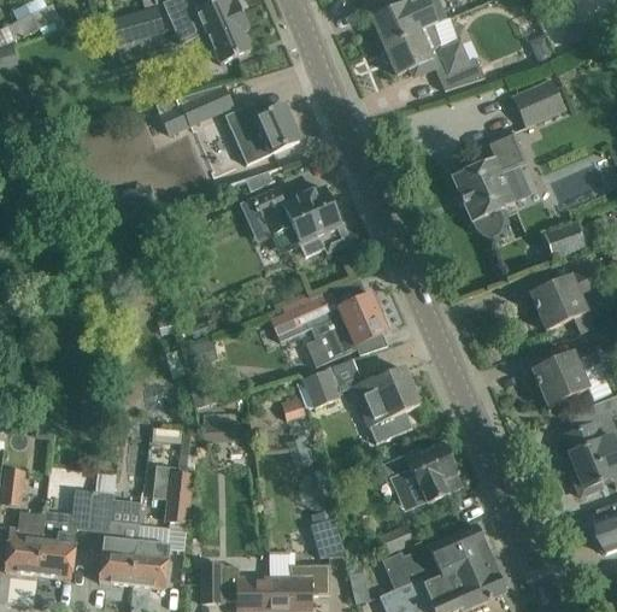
[(28,0),(25,1),(31,12),(39,28),(42,34),(60,25),(58,18),(59,17),(53,1),(50,4),(43,6),(41,0),(28,0)]
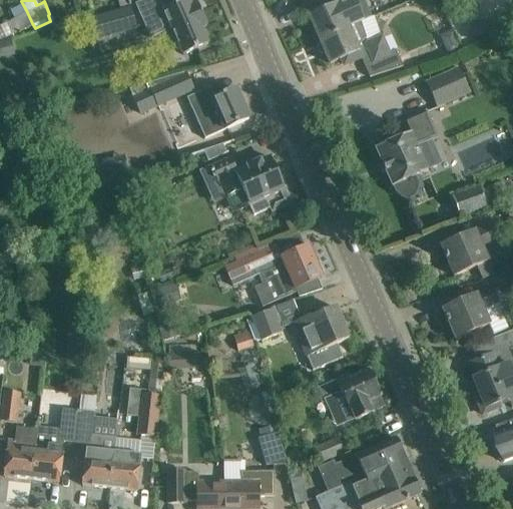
[(137,0),(135,1),(149,35),(171,26),(183,52),(207,41),(200,25),(206,23),(196,0),(191,0),(189,1),(189,0),(177,0),(163,6),(159,0),(137,0)]
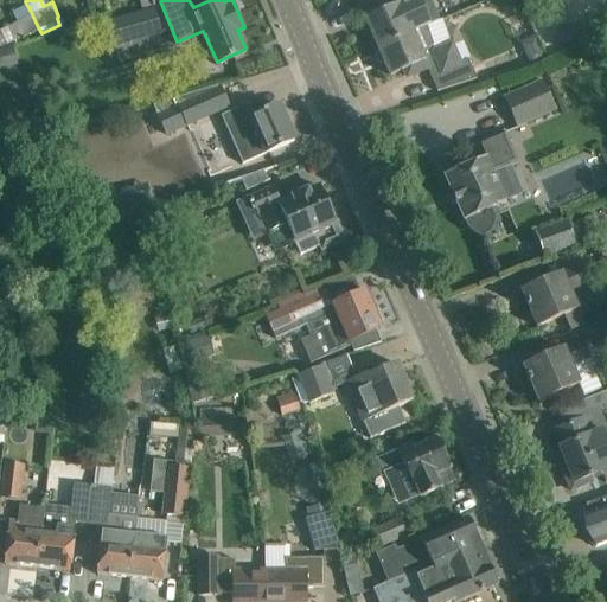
[(384,7),(365,15),(377,44),(426,21),(426,23),(438,17),(429,0),(389,0),(383,2),(384,7)]
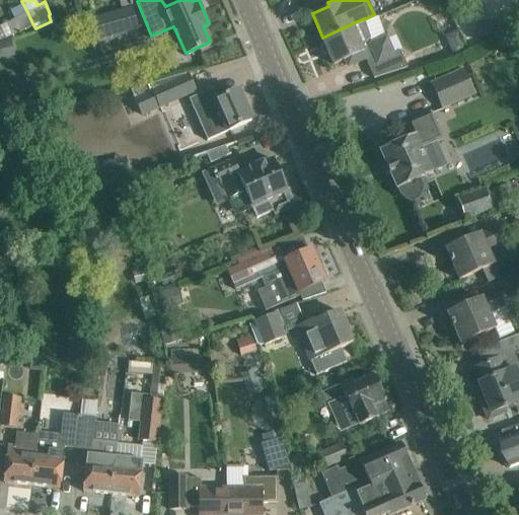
[(14,16),(6,20),(12,32),(32,23),(26,10),(21,1),(9,7),(14,16)]
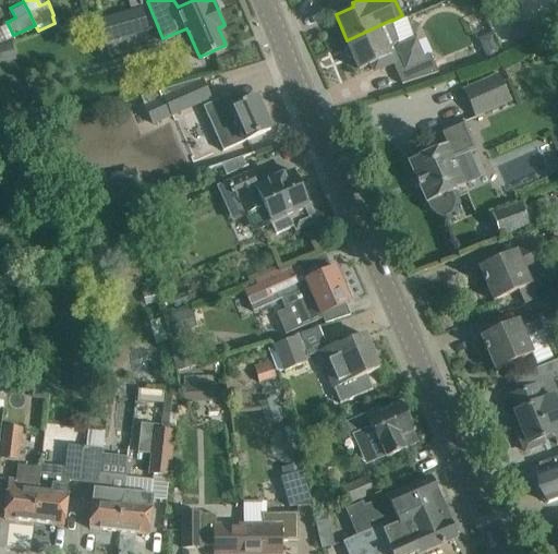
[(141,5),(100,17),(107,39),(143,29),(147,28),(141,5)]
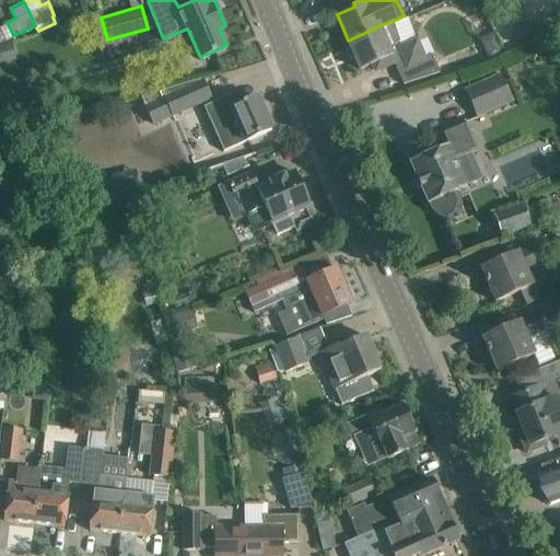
[(539,19),(512,23),(515,39),(541,35),(539,19)]
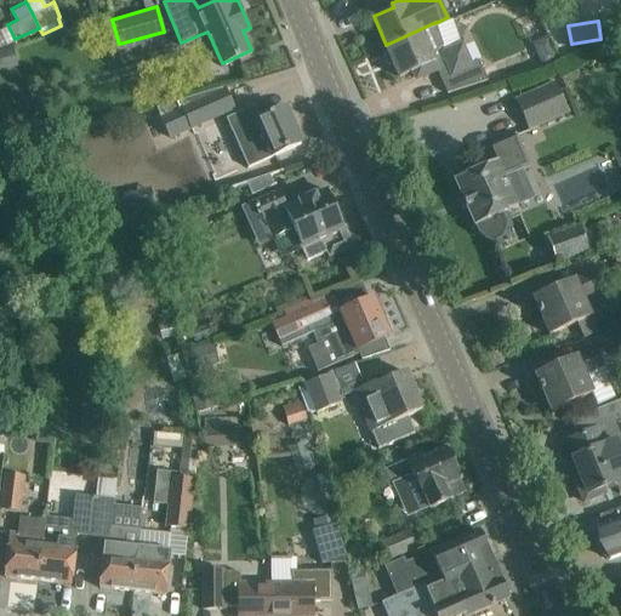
[(387,51),(385,56),(387,60),(392,62),(393,61),(399,74),(414,68),(416,74),(437,66),(446,90),(485,78),(476,57),(472,60),(461,39),(460,40),(445,46),(443,41),(436,22),(386,45),(388,51),(387,51)]
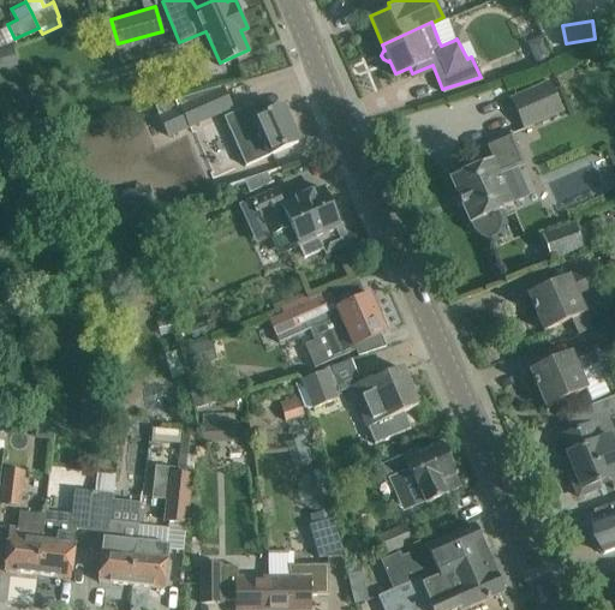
[(544,33),(527,40),(538,64),(554,57),(544,33)]
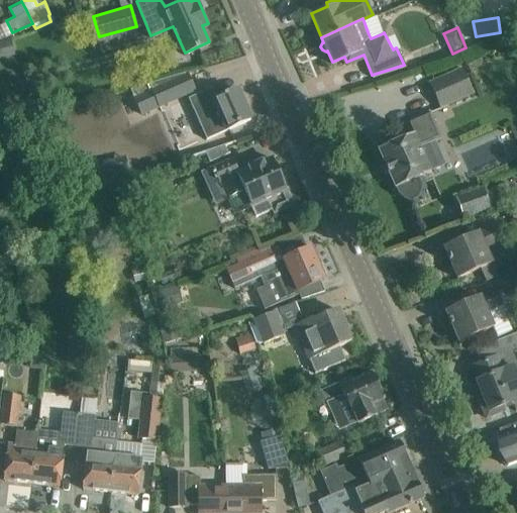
[(9,37),(0,39),(0,55),(13,52),(9,37)]
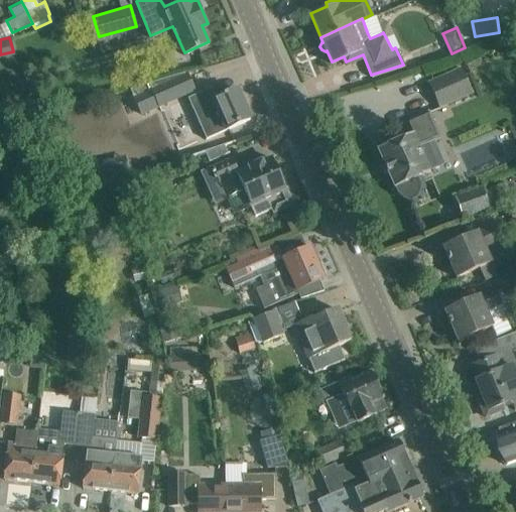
[(461,66),(427,79),(437,105),(472,91),(461,66)]
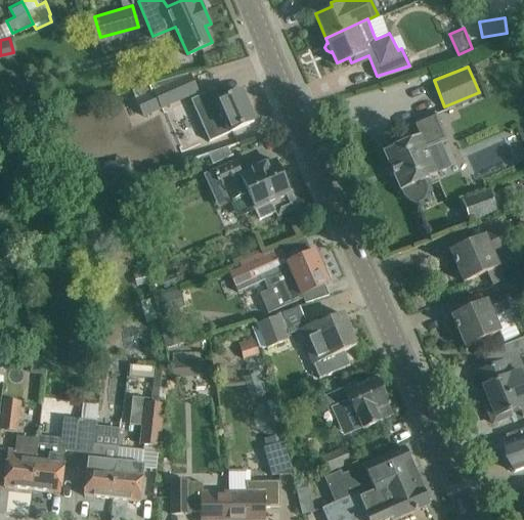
[(189,72),(133,90),(144,115),(199,91),(189,72)]
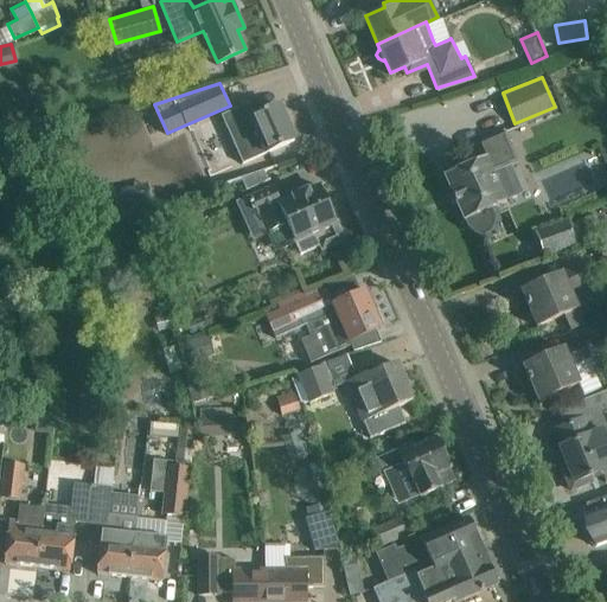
[(248,101),(221,113),(242,160),(269,148),(294,138),(292,134),(295,133),(289,120),(286,121),(278,102),(268,107),(266,103),(251,109),(248,101)]
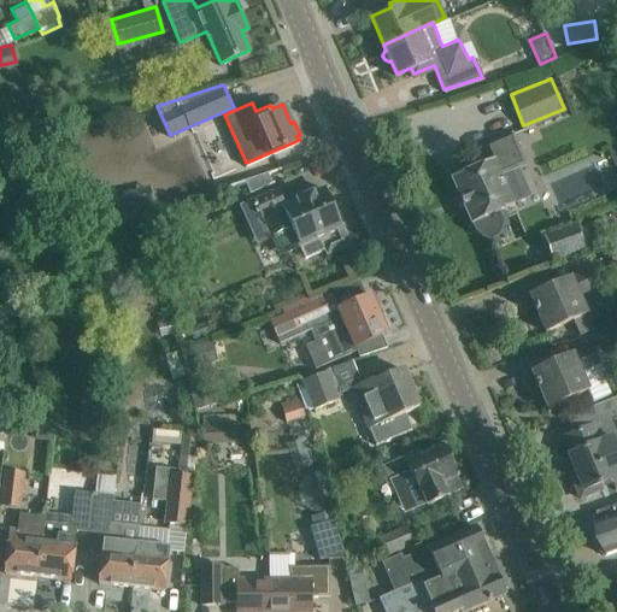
[(491,158),(451,175),(458,192),(463,202),(471,221),(472,221),(476,228),(479,230),(482,233),(489,235),(498,231),(501,224),(501,217),(498,210),(513,202),(501,172),(526,162),(512,130),(506,133),(485,142),(491,158)]
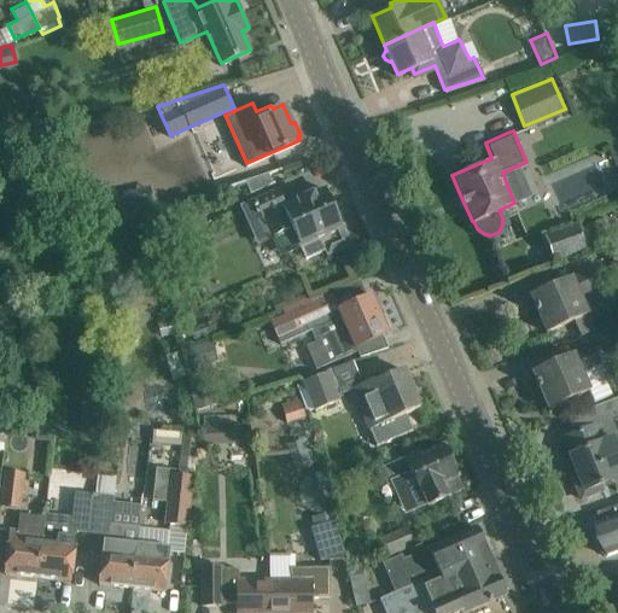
[(270,169),(245,180),(250,191),(274,180),(274,179),(272,180),(269,171),(270,170),(270,169)]
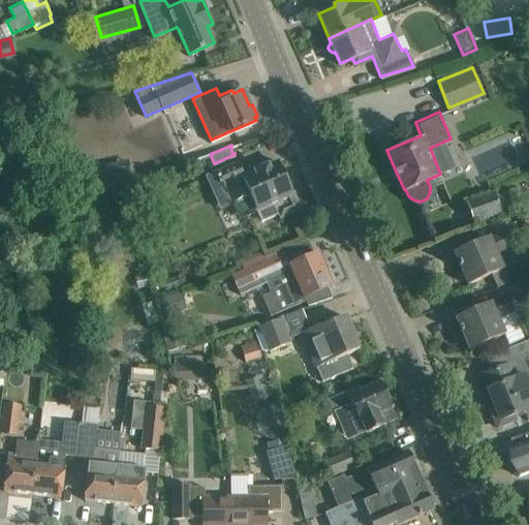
[(238,160),(217,170),(221,179),(223,184),(230,201),(234,199),(241,215),(250,212),(256,209),(261,219),(279,211),(280,215),(300,207),(278,159),(244,174),(238,160)]
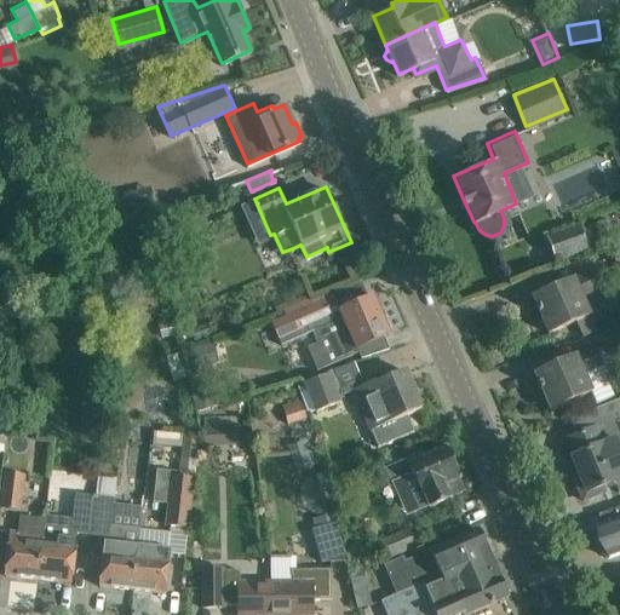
[(580,223),(547,235),(556,258),(587,246),(586,242),(614,231),(608,216),(581,225),(580,223)]
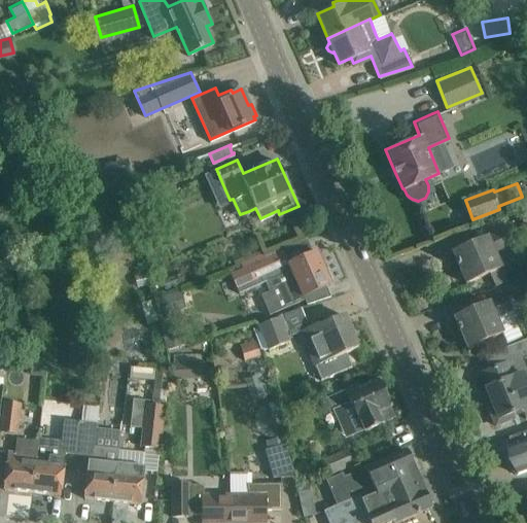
[(471,242),(453,250),(456,258),(455,259),(457,265),(458,264),(465,281),(485,273),(489,271),(495,283),(505,279),(500,266),(493,249),(511,242),(504,229),(488,237),(487,236),(471,242)]
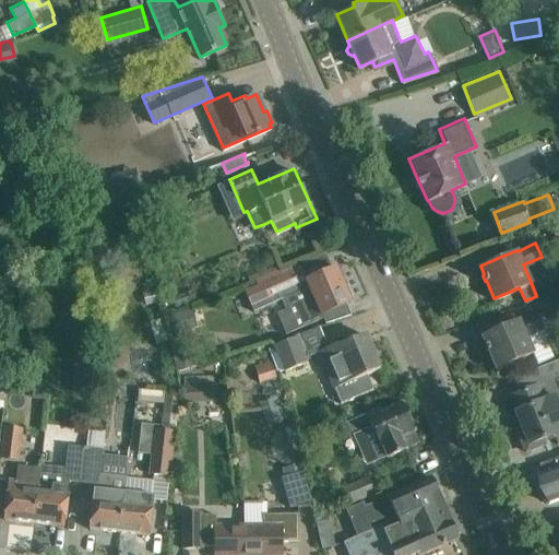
[(257,283),(244,288),(253,309),(275,298),(284,295),(288,306),(276,311),(286,332),(297,327),(322,315),(324,320),(351,311),(346,302),(347,300),(351,299),(335,266),(332,267),(306,279),(300,264),(284,271),(281,266),(254,278),(257,283)]
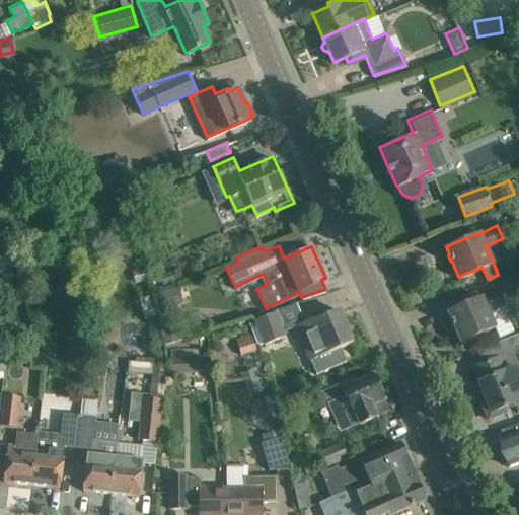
[(178,284),(151,291),(151,292),(157,313),(157,312),(159,320),(158,320),(164,342),(181,338),(175,315),(170,317),(167,305),(177,303),(183,301),(178,284)]
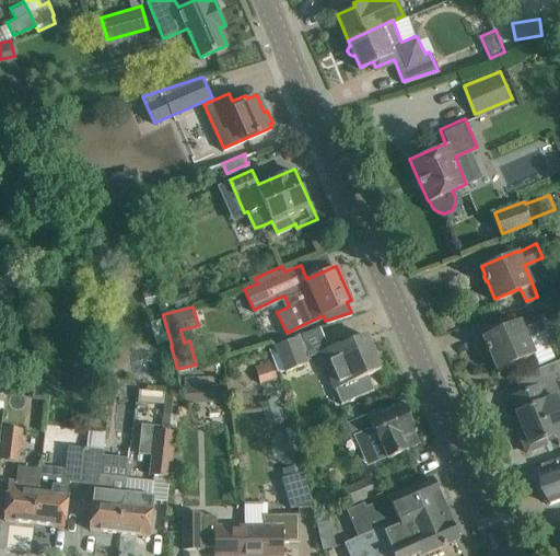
[(536,309),(482,335),(487,344),(486,345),(488,350),(497,368),(516,357),(535,349),(526,333),(544,324),(536,309)]
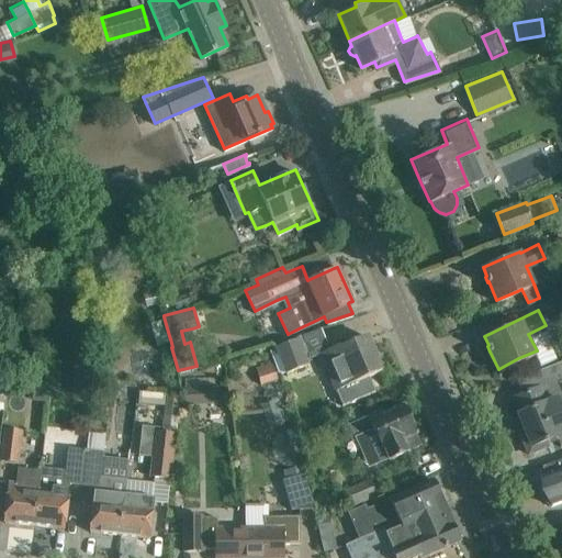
[(164,316),(150,321),(156,343),(170,339),(164,316)]
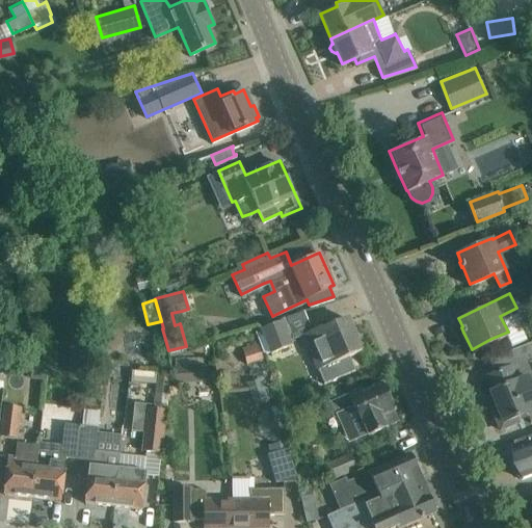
[(316,340),(309,343),(315,357),(325,380),(358,368),(352,352),(361,348),(347,315),(327,323),(321,325),(321,324),(311,328),(316,340)]
